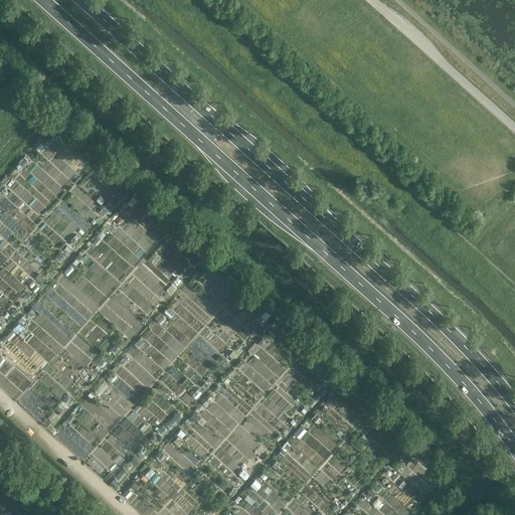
[(39,152),(44,146),(41,143),(36,149),(39,152)]
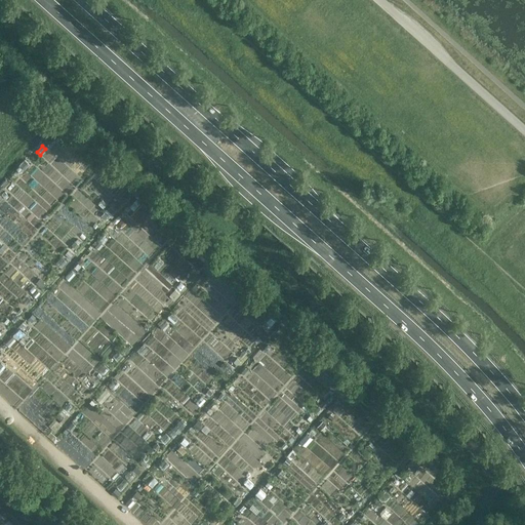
[(21,174),(30,165),(25,160),(16,169),(21,174)]
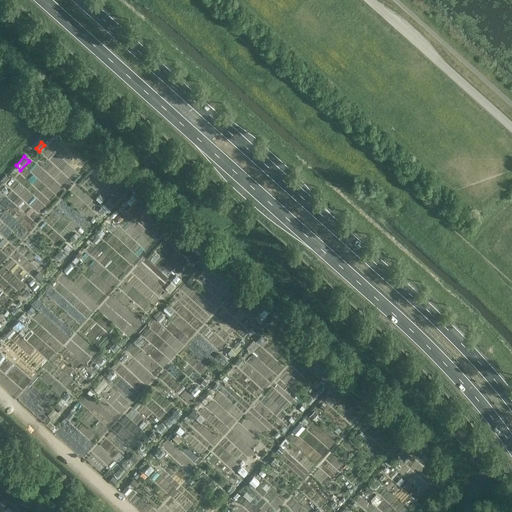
[(133,189),(131,191),(137,197),(139,194),(133,189)]
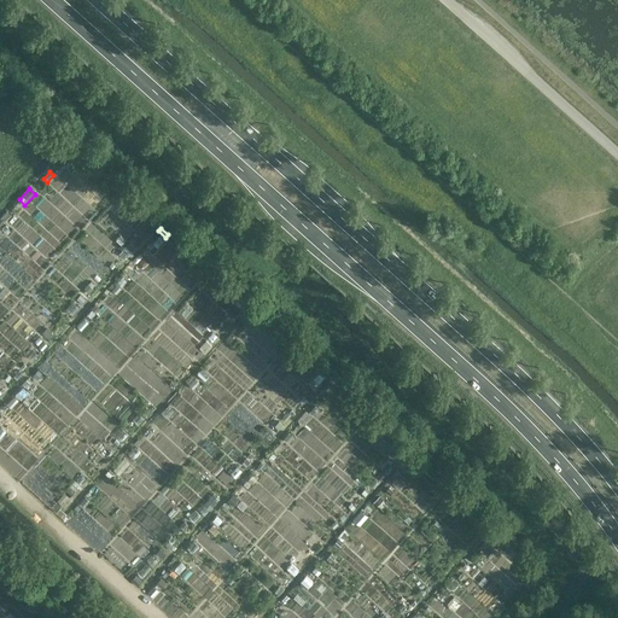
[(121,246),(126,240),(121,235),(116,242),(121,246)]
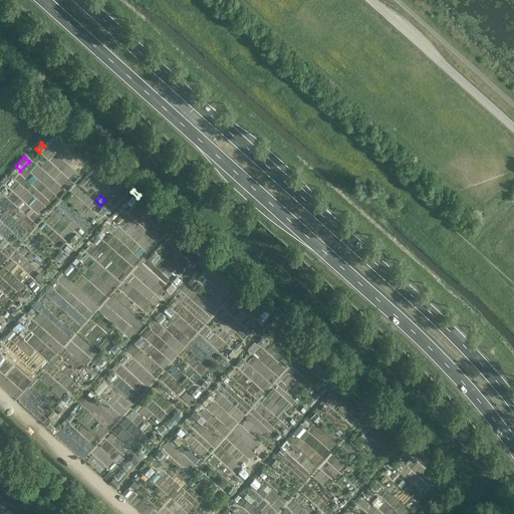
[(131,207),(138,199),(134,196),(126,203),(131,207)]
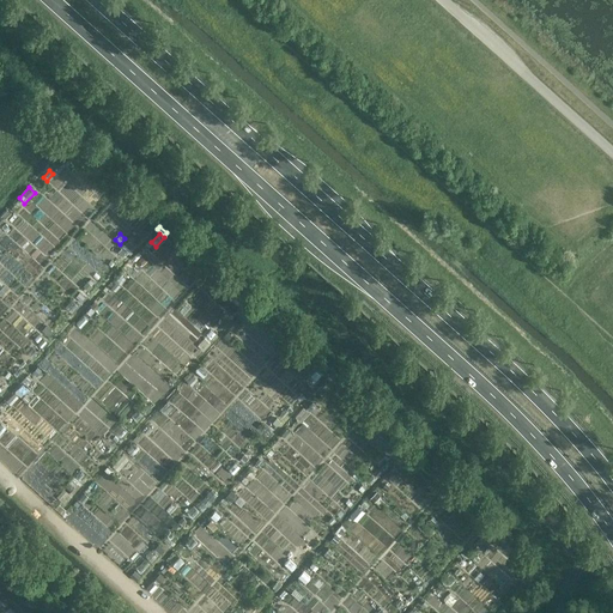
[(132,252),(135,247),(129,241),(126,246),(132,252)]
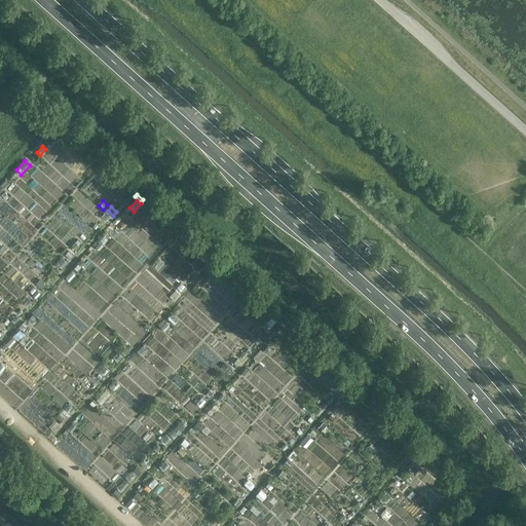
[(114,217),(107,210),(104,212),(112,220),(114,217)]
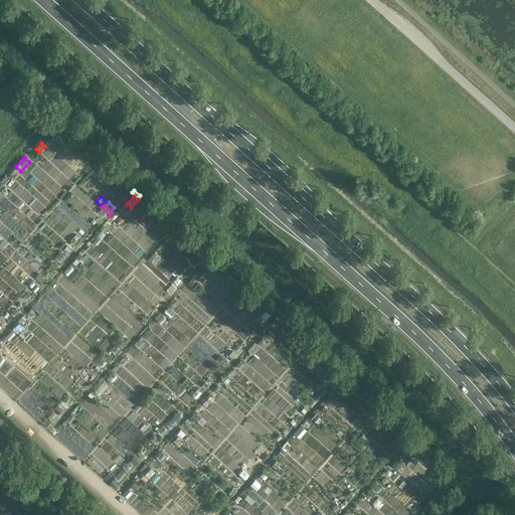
[(59,263),(65,258),(61,252),(55,259),(59,263)]
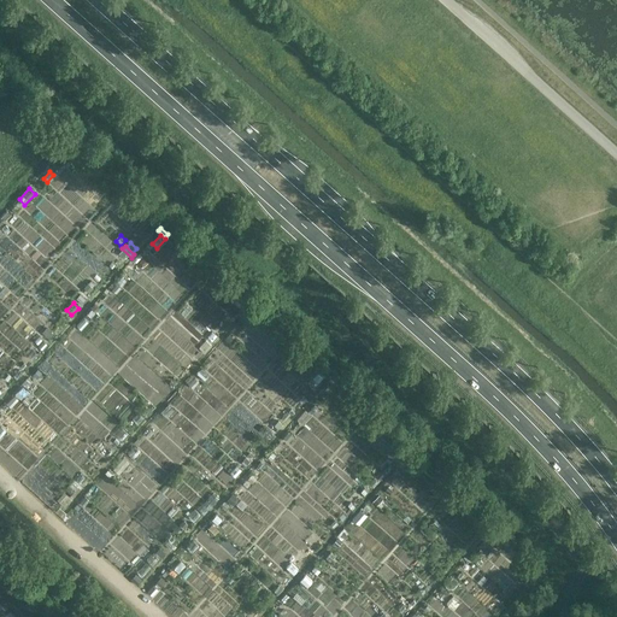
[(81,330),(88,323),(84,319),(77,328),(81,330)]
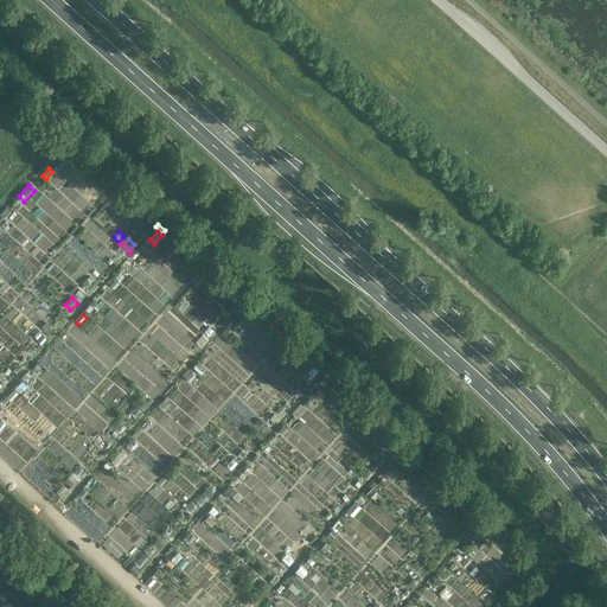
[(48,333),(52,328),(46,323),(42,327),(48,333)]
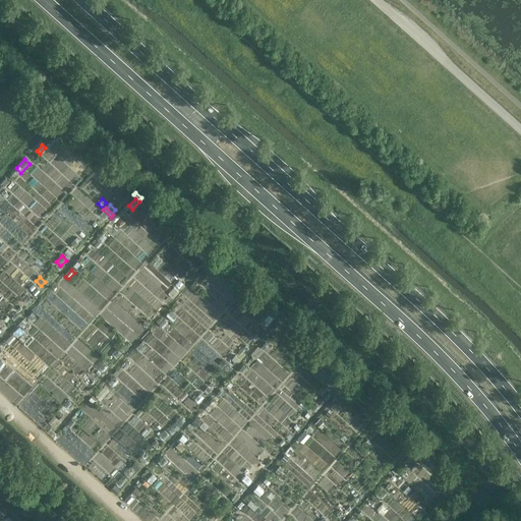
[(172,298),(178,292),(174,288),(168,294),(172,298)]
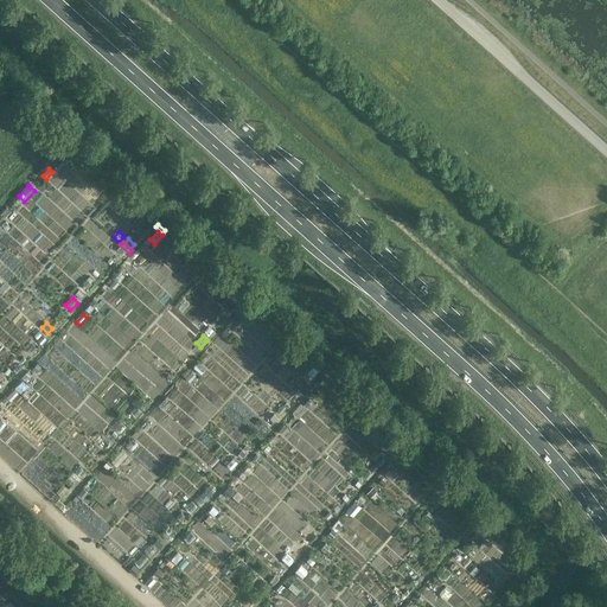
[(202,375),(206,370),(198,363),(193,369),(202,375)]
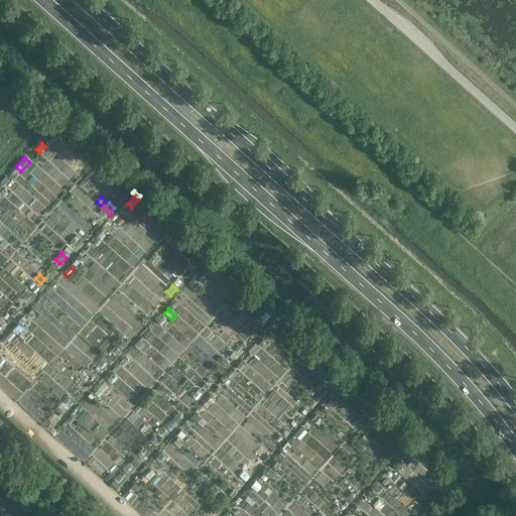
[(266,321),(272,314),(268,311),(262,317),(266,321)]
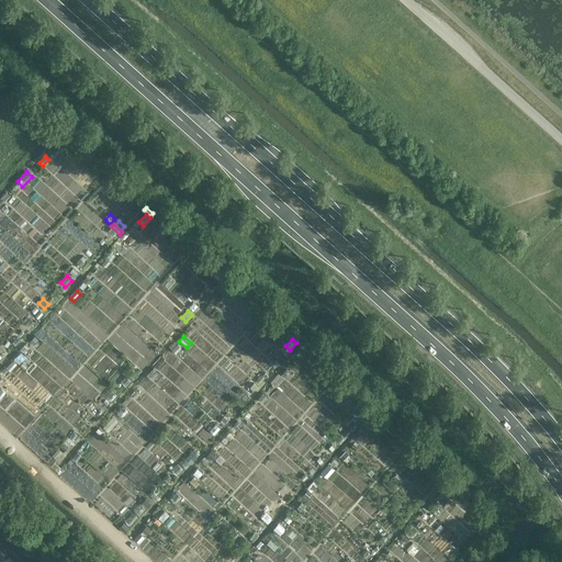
[(24,353),(30,347),(26,344),(20,350),(24,353)]
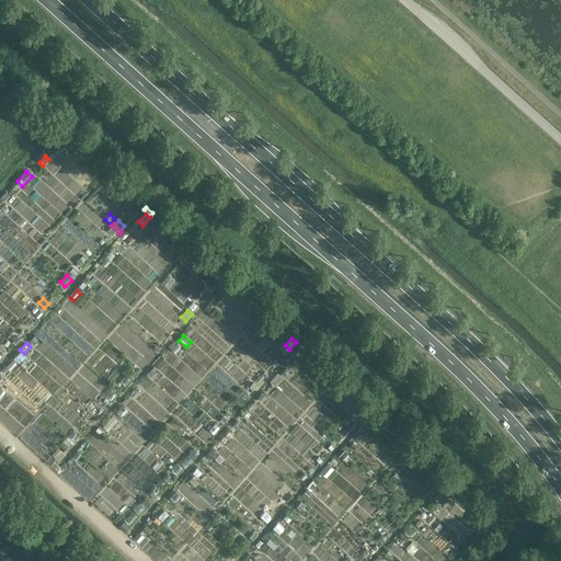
[(175,354),(181,347),(178,344),(172,351),(175,354)]
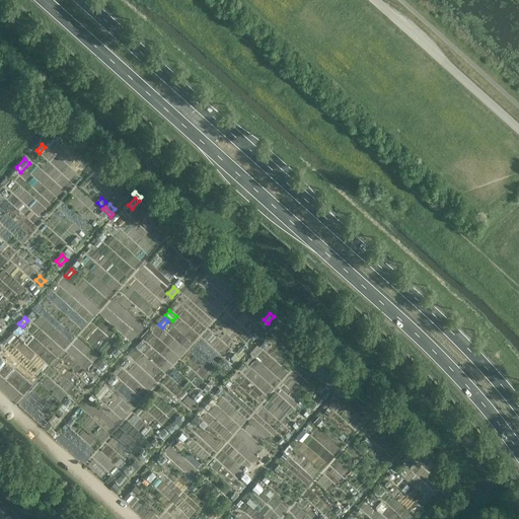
[(283,330),(277,324),(274,328),(280,334),(283,330)]
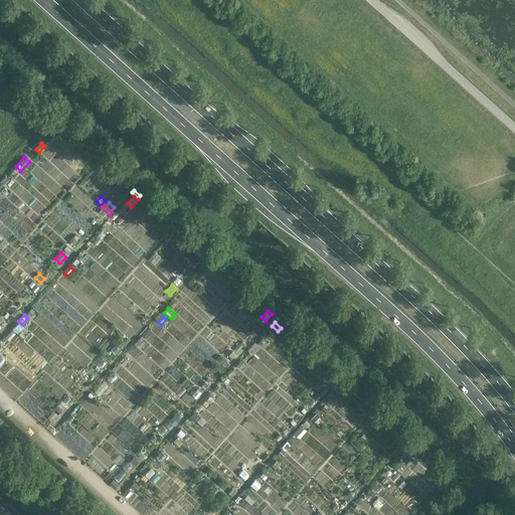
[(18,323),(13,329),(17,334),(23,328),(18,323)]
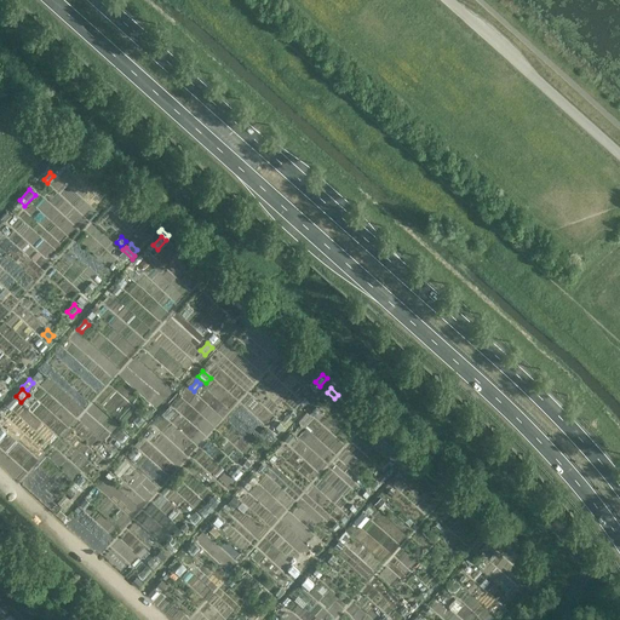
[(11,411),(19,402),(15,399),(7,407),(11,411)]
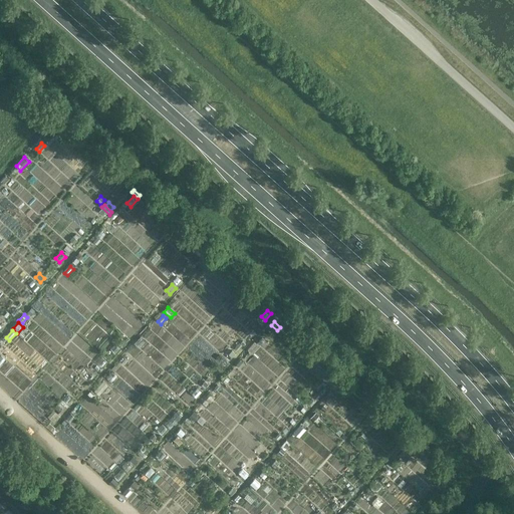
[(139,348),(145,342),(141,337),(134,344),(139,348)]
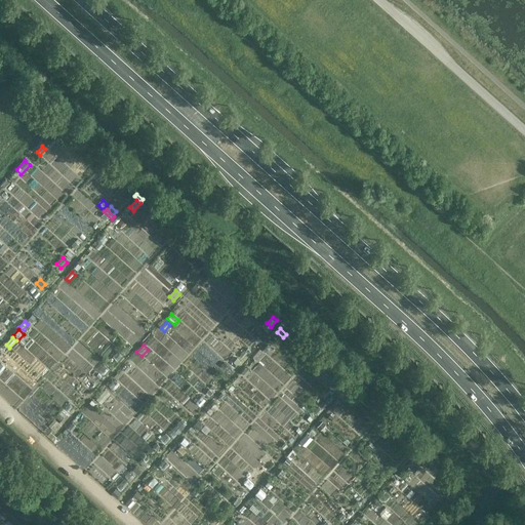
[(273,350),(268,346),(264,350),(269,355),(273,350)]
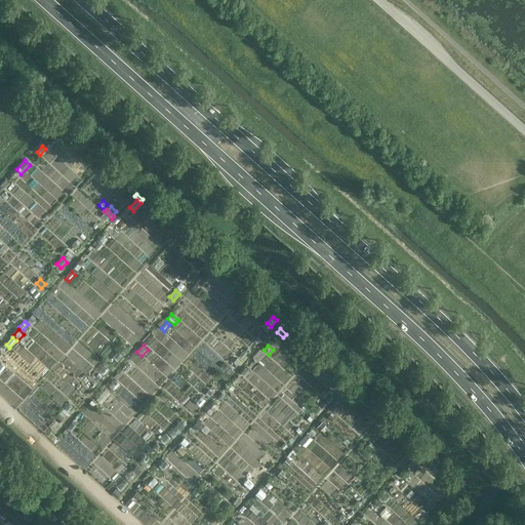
[(257,362),(265,354),(259,350),(253,358),(257,362)]
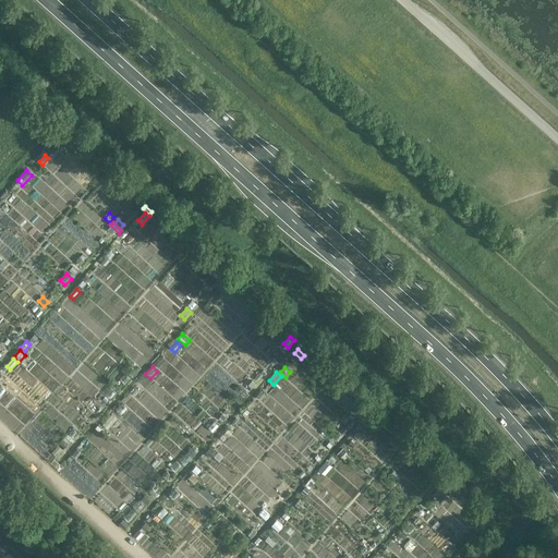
[(125,385),(131,379),(125,374),(120,380),(125,385)]
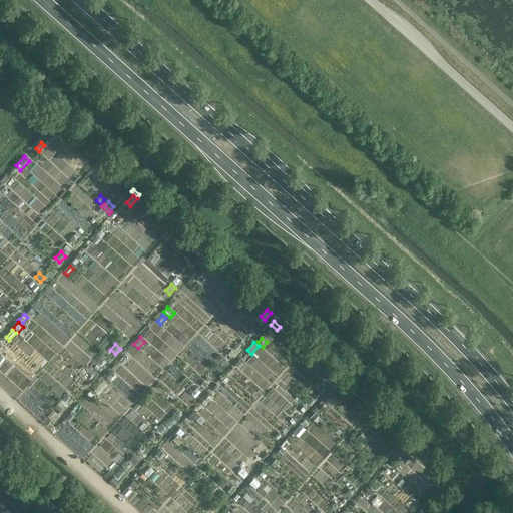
[(101,367),(107,361),(102,357),(97,363),(101,367)]
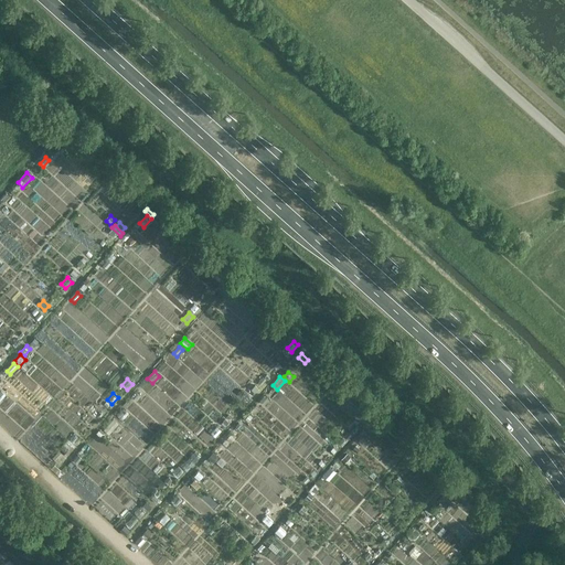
[(136,402),(140,396),(136,393),(131,397),(136,402)]
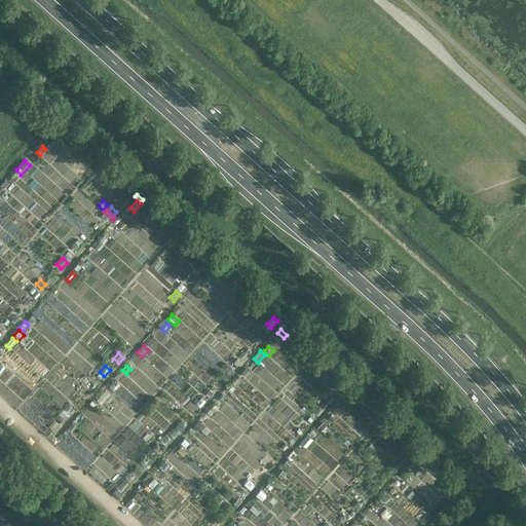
[(247,378),(251,373),(246,369),(241,374),(247,378)]
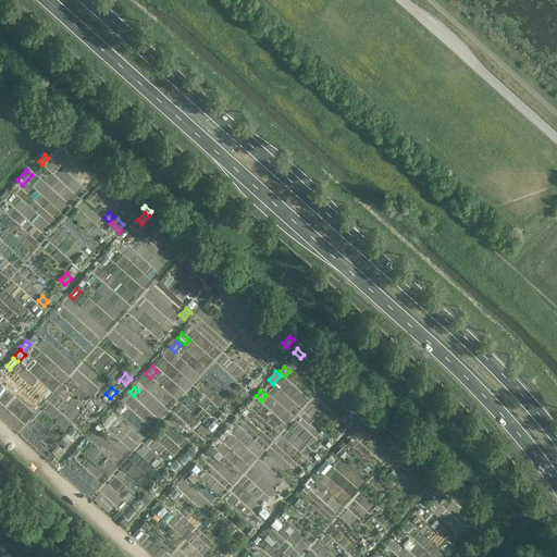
[(121,415),(126,408),(122,404),(115,410),(121,415)]
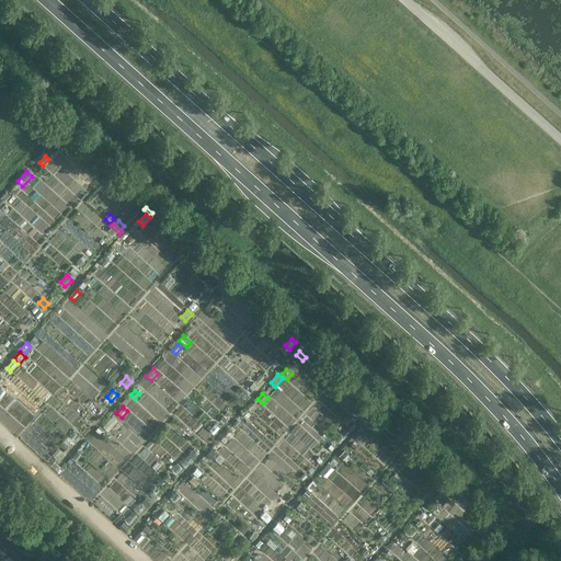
[(381,422),(387,416),(380,411),(375,415),(381,422)]
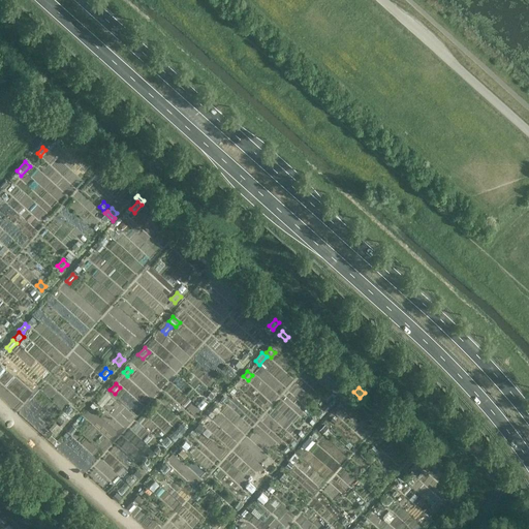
[(102,408),(112,398),(106,394),(97,403),(102,408)]
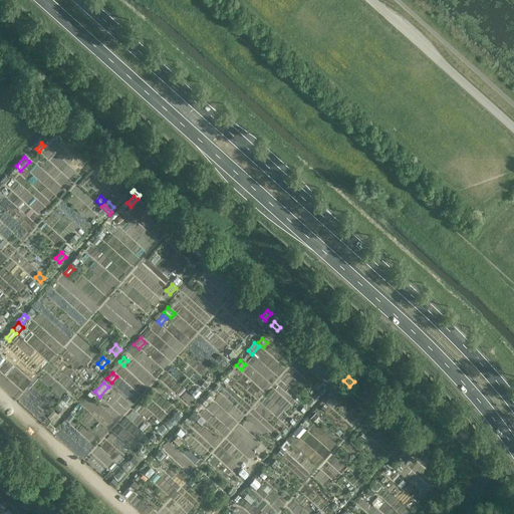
[(196,399),(202,393),(198,389),(192,395),(196,399)]
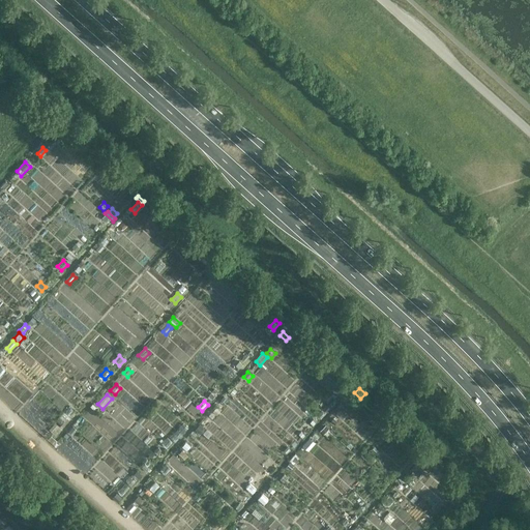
[(346,415),(340,410),(335,414),(342,419),(346,415)]
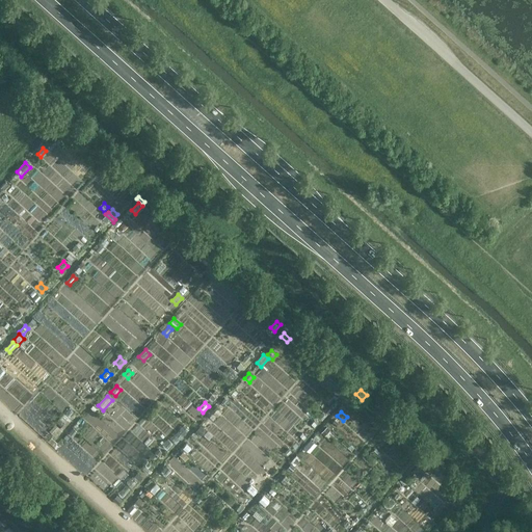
[(64,429),(71,421),(63,415),(56,423),(64,429)]
